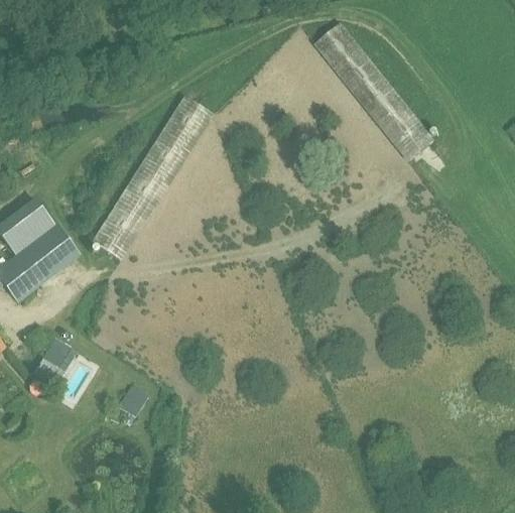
[(314,44),(408,162),(436,140),(342,22),(314,44)]
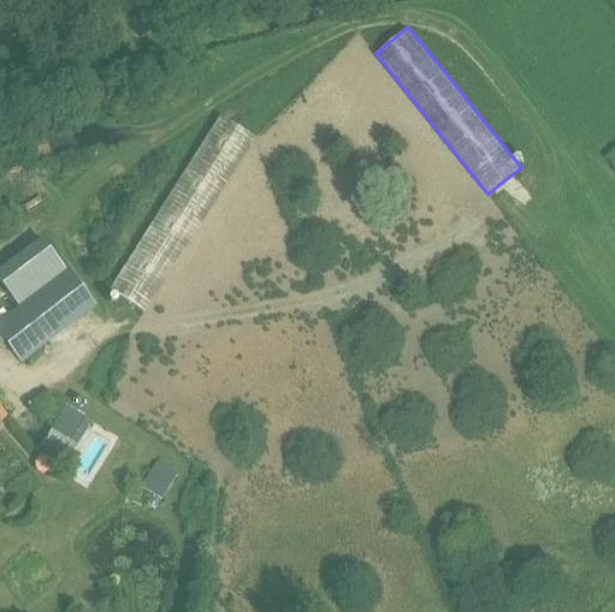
[(110,287),(145,310),(146,312),(256,137),(220,113),(110,287)]
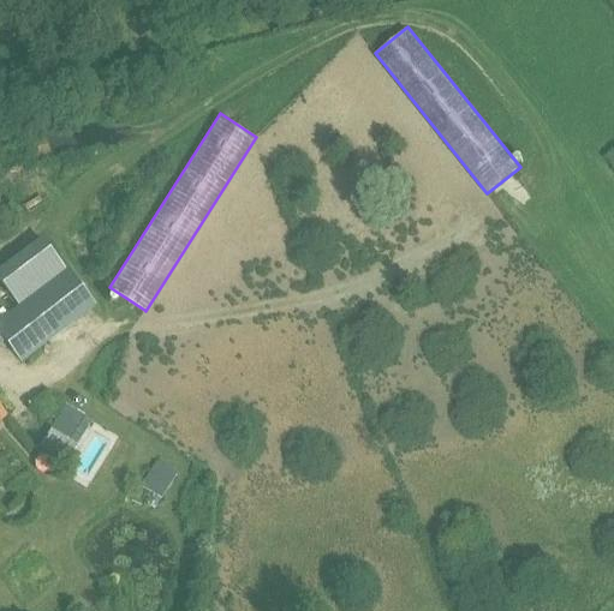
[(0,341),(5,339),(23,361),(97,303),(67,264),(61,269),(53,258),(45,264),(53,275),(0,315),(0,341)]
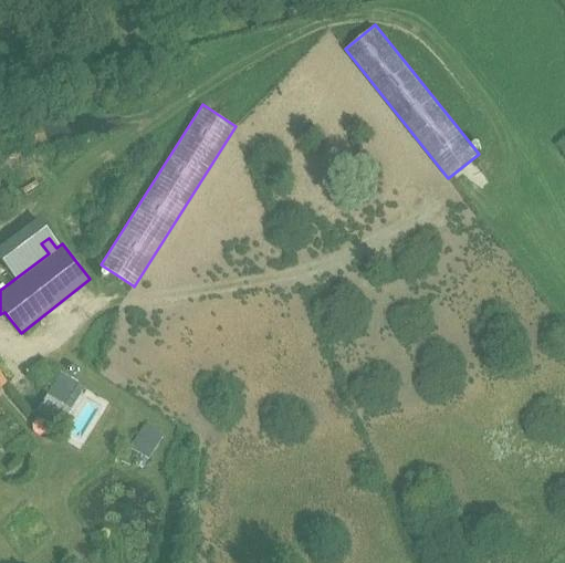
[(84,386),(61,372),(48,393),(71,407),(84,386)]
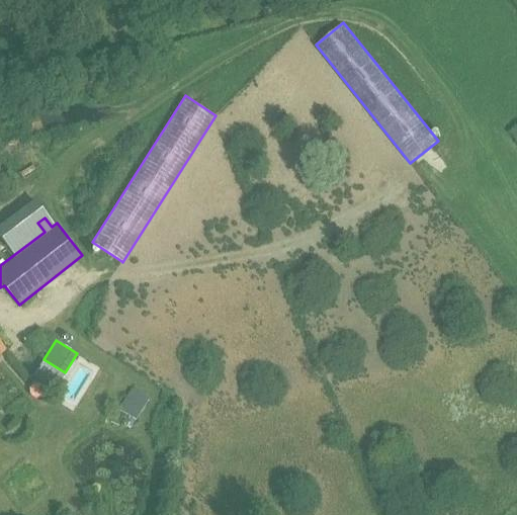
[(65,372),(44,359),(35,373),(57,387),(65,372)]
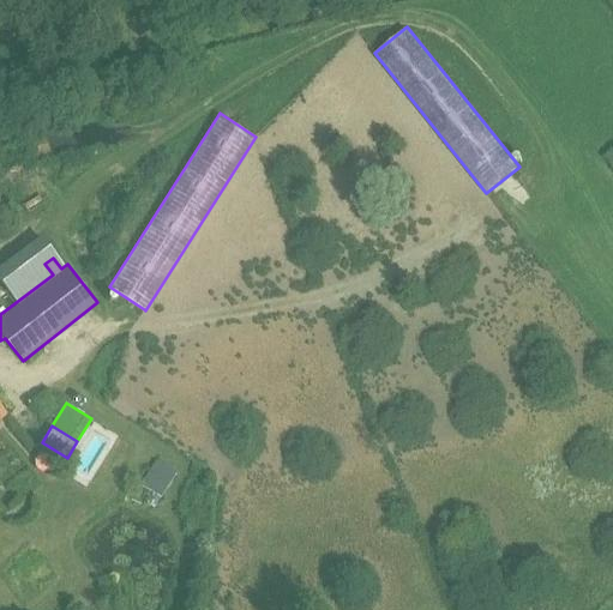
[(143,483),(162,495),(178,470),(157,458),(143,483)]
